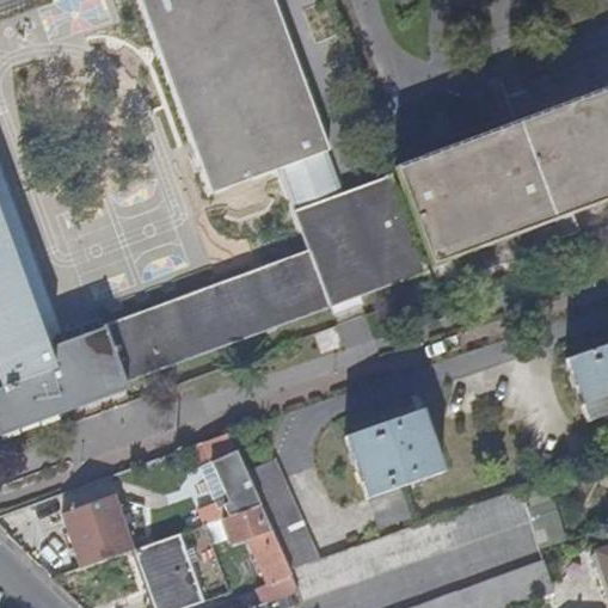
[(127,378),(429,266),(394,176),(349,194),(276,0),(142,0),(214,191),(281,167),(313,251),(108,325),(106,324),(104,325),(105,327),(48,348),(0,214),(0,374),(5,386),(0,387),(0,434),(0,435),(91,401),(87,392),(123,379),(127,388),(130,387),(127,378)]
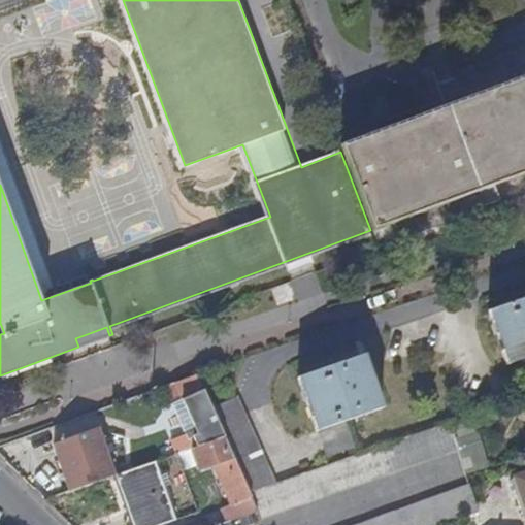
[(524,76),(449,106),(345,145),(375,226),(524,170),(524,76)]
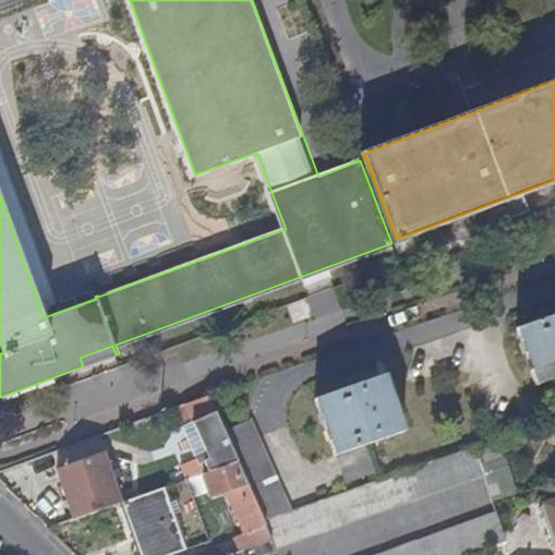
[(554,311),(520,324),(540,382),(554,376),(554,311)]
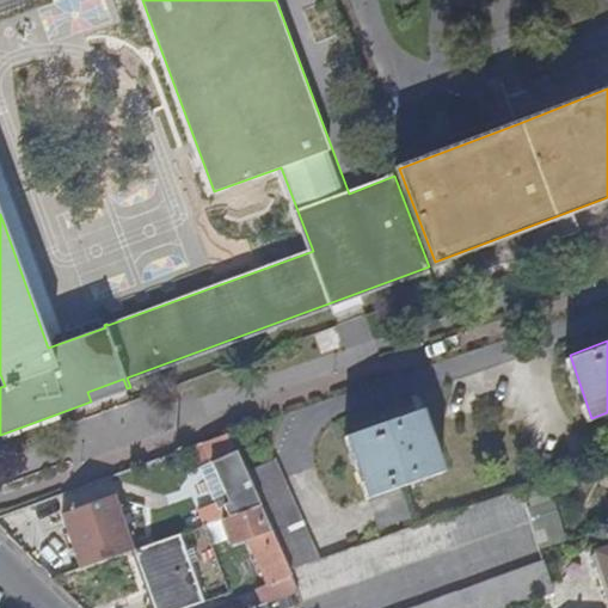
[(91,401),(127,388),(123,379),(87,392),(91,401)]
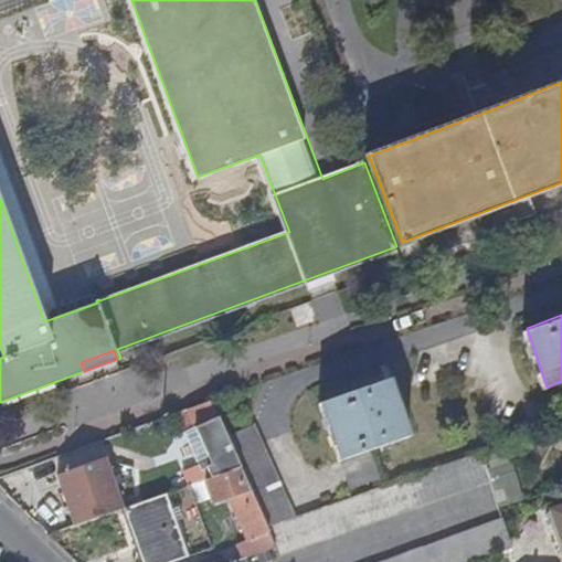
[(412,433),(392,374),(321,400),(342,457),(343,457),(353,484),(380,474),(371,447),(412,433)]
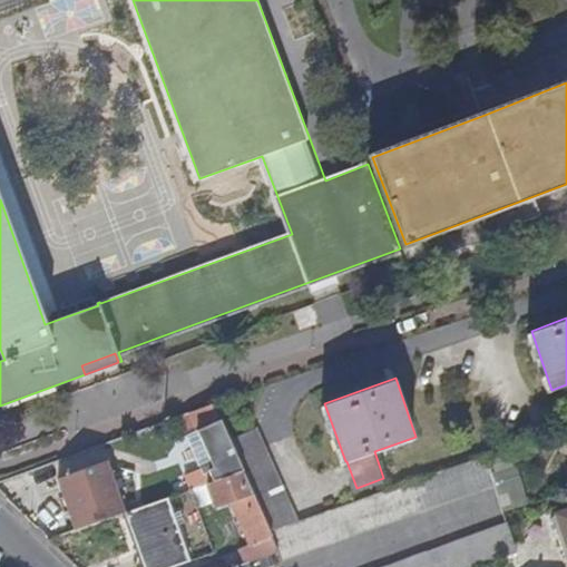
[(244,468),(231,439),(222,418),(199,429),(215,466),(209,468),(214,479),(244,468)]
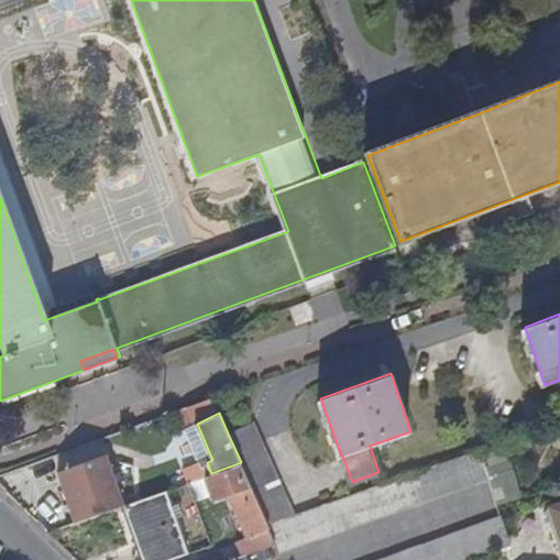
[(267,522),(296,512),(256,421),(228,434),(241,462),(267,522)]
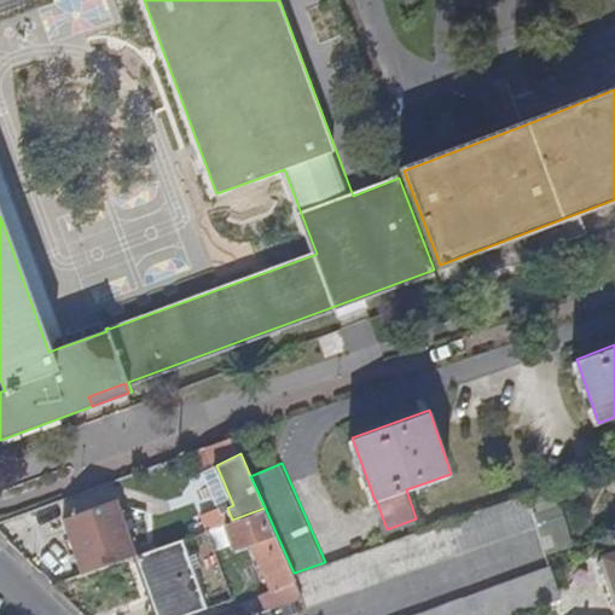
[(527,493),(538,522),(547,549),(572,540),(551,486),(527,493)]
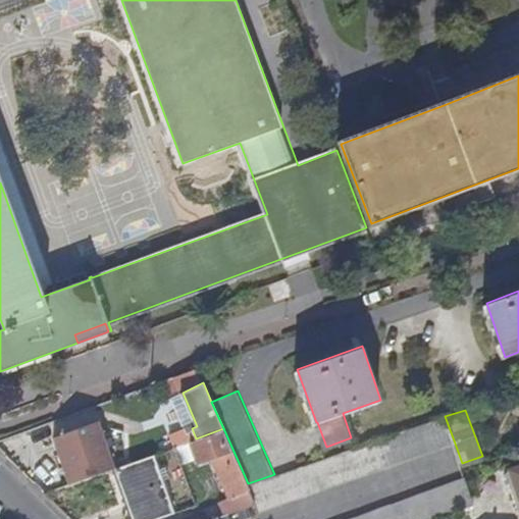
[(445,416),(445,414),(405,428),(354,446),(293,467),(274,474),(248,483),(257,503),(256,503),(258,509),(341,481),(454,440),(445,416)]
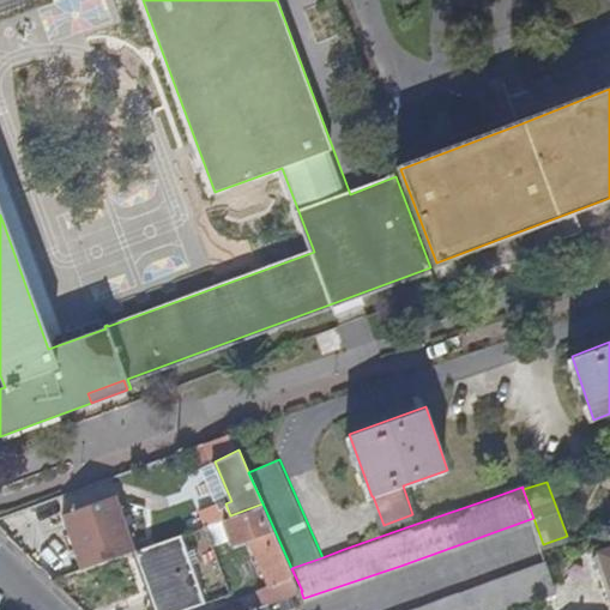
[(83,567),(132,549),(113,495),(64,513),(83,567)]
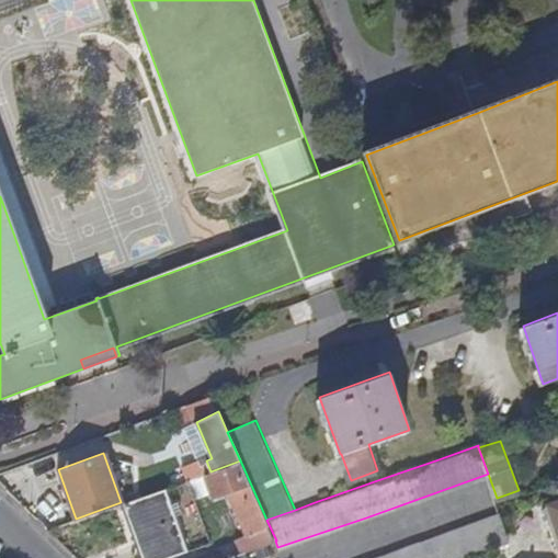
[(276,541),(266,520),(240,460),(211,471),(204,474),(215,496),(228,490),(255,547),(275,541),(276,541)]
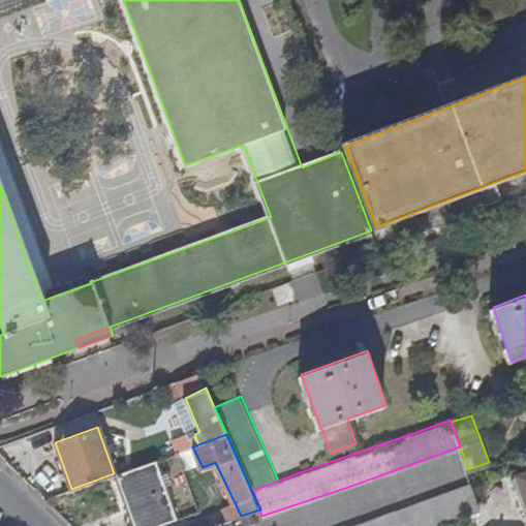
[(32,450),(22,438),(0,446),(4,452),(1,454),(7,460),(32,450)]
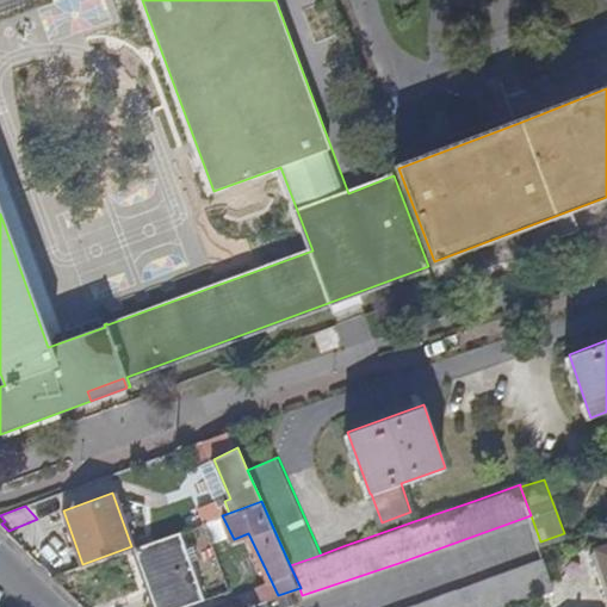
[(181,606),(229,590),(205,521),(135,546),(155,606),(181,606)]
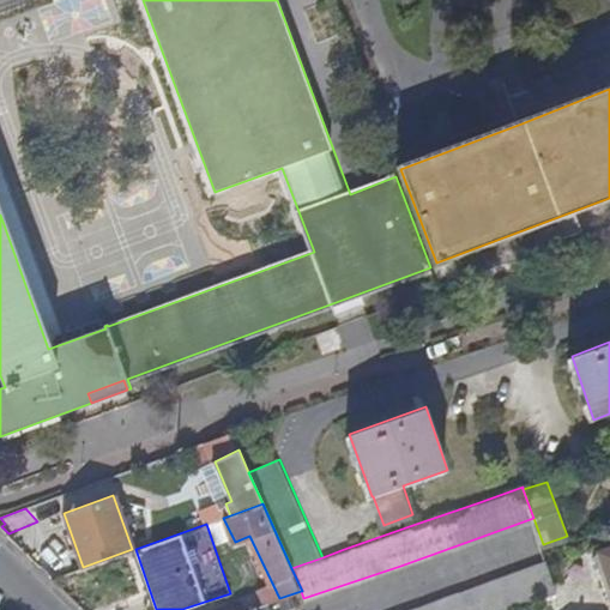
[(609,545),(597,551),(609,590),(609,545)]
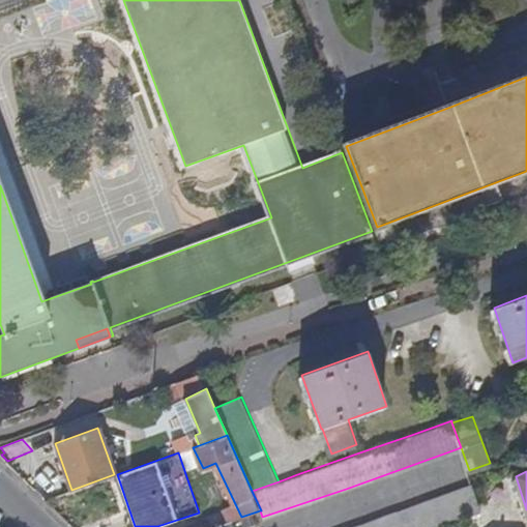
[(356,526),(436,526),(485,509),(475,485),(356,526)]
